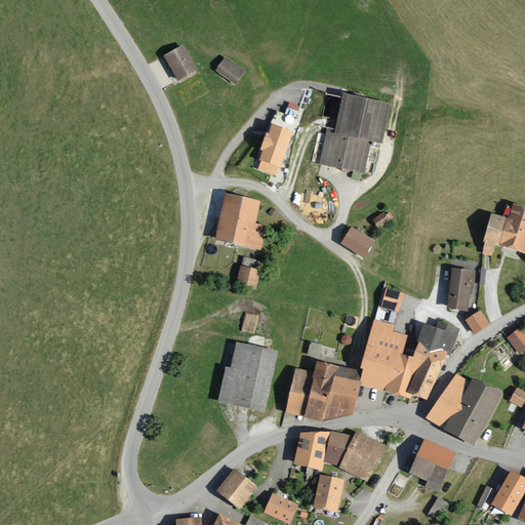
[(182,43),(160,54),(173,81),(196,70),(182,43)]
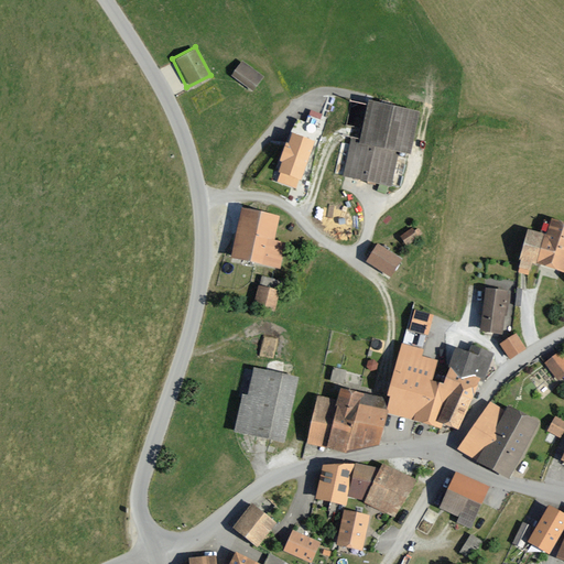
[(240,60),(229,76),(251,90),(262,74),(240,60)]
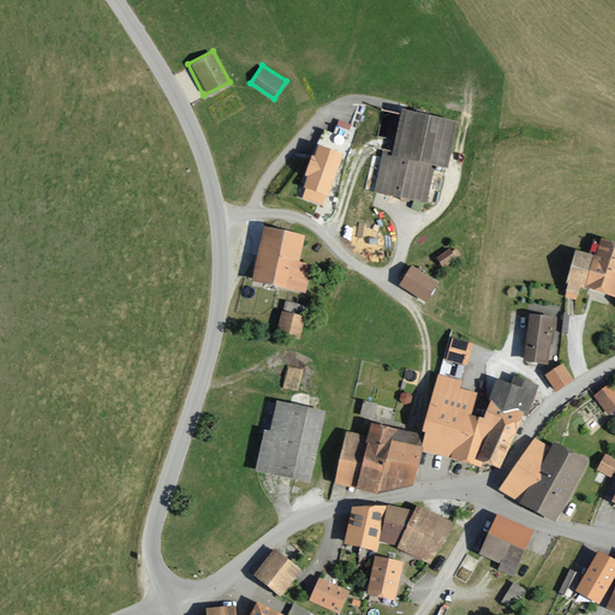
[(457,123),(402,112),(394,151),(381,149),(372,191),(428,202),(436,162),(448,166),(457,123)]
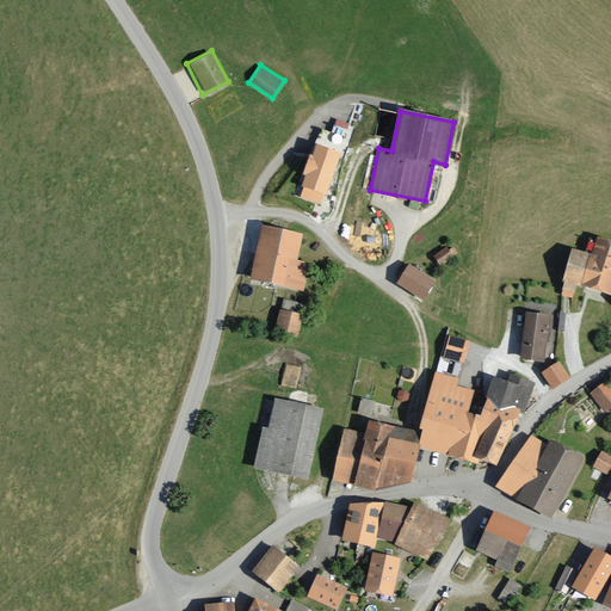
[(341,154),(316,144),(313,154),(310,153),(303,174),(306,176),(301,186),(303,187),(300,196),(321,204),(325,195),(326,195),(341,154)]
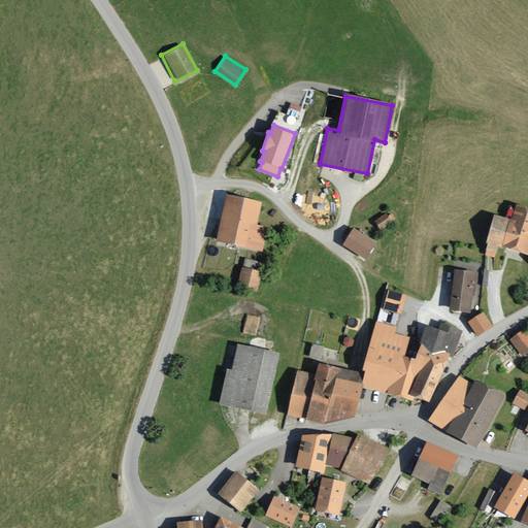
[(261,201),(225,193),(215,238),(261,249),(266,226),(256,224),(261,201)]
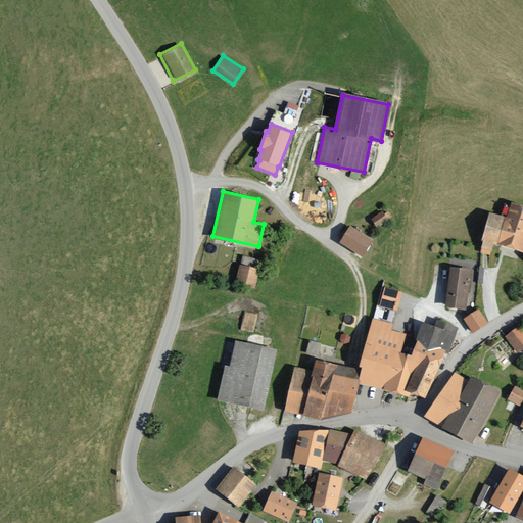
[(507,220),(489,214),(477,251),(490,255),(494,244),(522,252),(522,249),(522,206),(512,203),(507,220)]
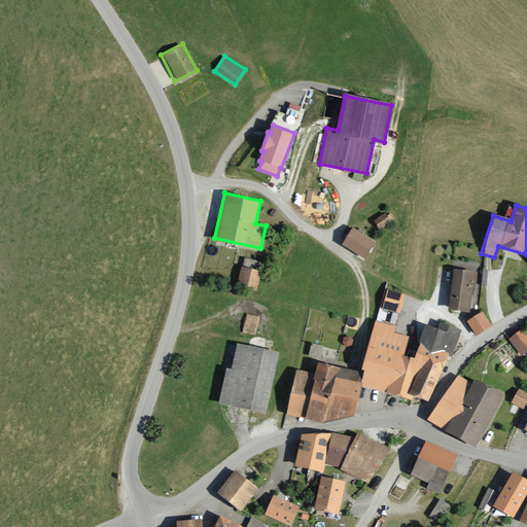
[(385,213),(374,221),(380,230),(391,221),(385,213)]
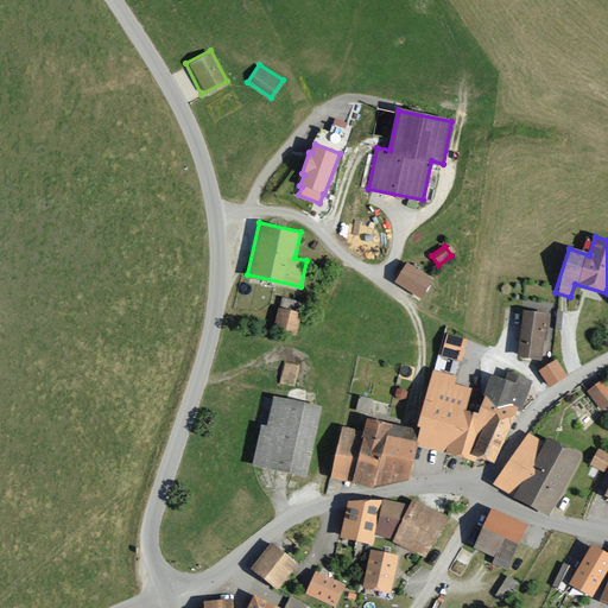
[(434,277),(405,261),(393,282),(423,298),(434,277)]
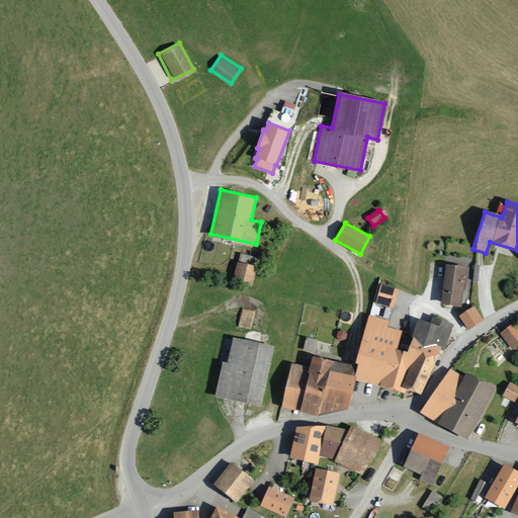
[(256,265),(236,260),(231,279),(251,284),(256,265)]
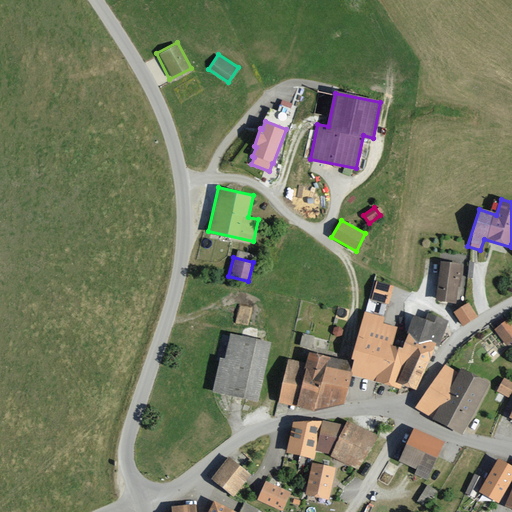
[(462,262),(440,259),(435,299),(457,302),(462,262)]
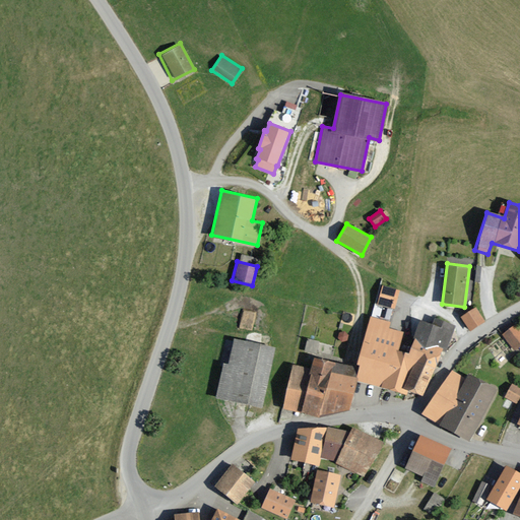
[(395,308),(400,288),(382,284),(378,304),(395,308)]
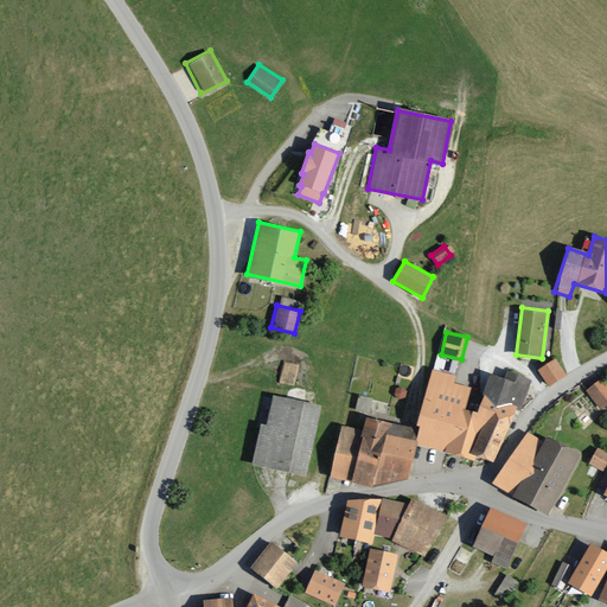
[(566,374),(554,357),(536,368),(548,385),(566,374)]
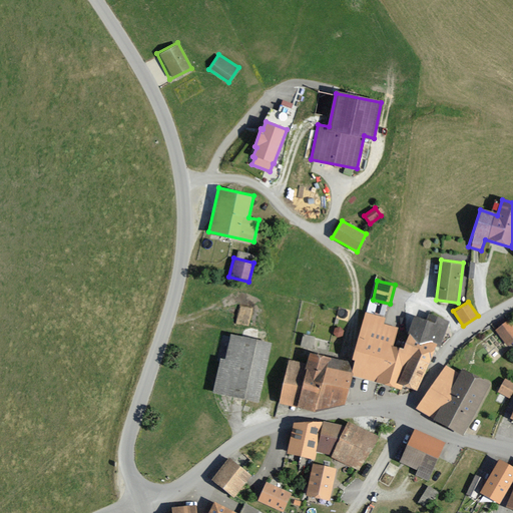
[(399,361),(401,348),(394,345),(398,328),(385,323),(386,318),(380,316),(366,312),(352,358),(347,377),(352,378),(391,389),(399,361)]
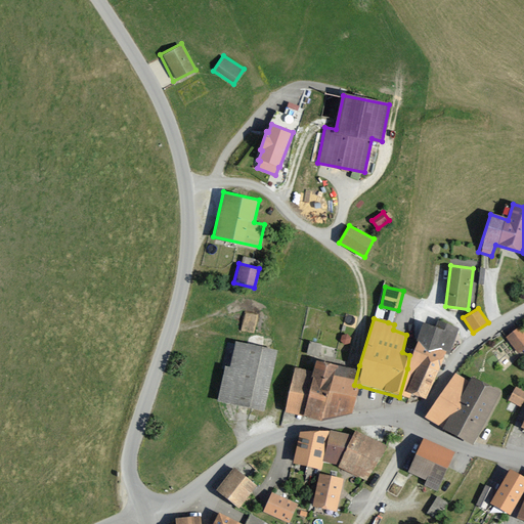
[(435,325),(423,322),(411,356),(409,355),(407,368),(433,376),(444,350),(449,351),(457,326),(437,319),(435,325)]
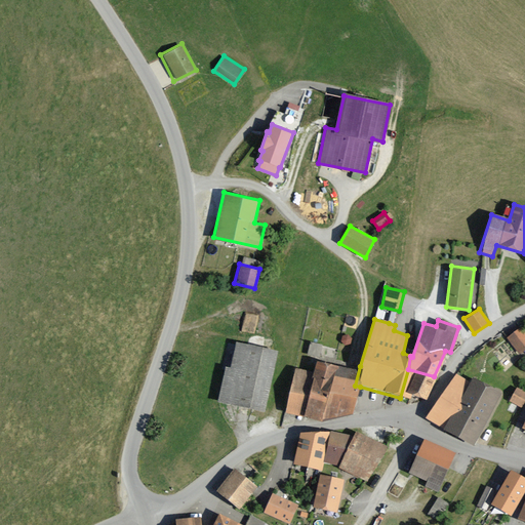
[(524,326),(523,324),(506,336),(518,353),(524,348),(524,326)]
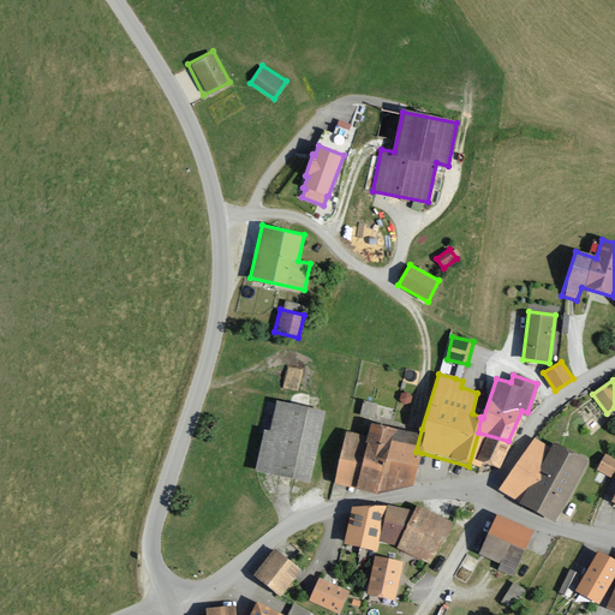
[(326,410),(275,399),(269,429),(264,428),(256,469),(310,481),(326,410)]
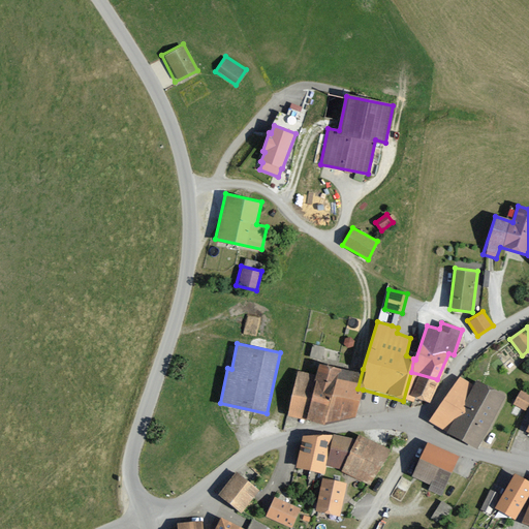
[(358,389),(363,369),(318,361),(315,373),(297,369),(285,415),(323,425),(356,416),(363,390),(358,389)]
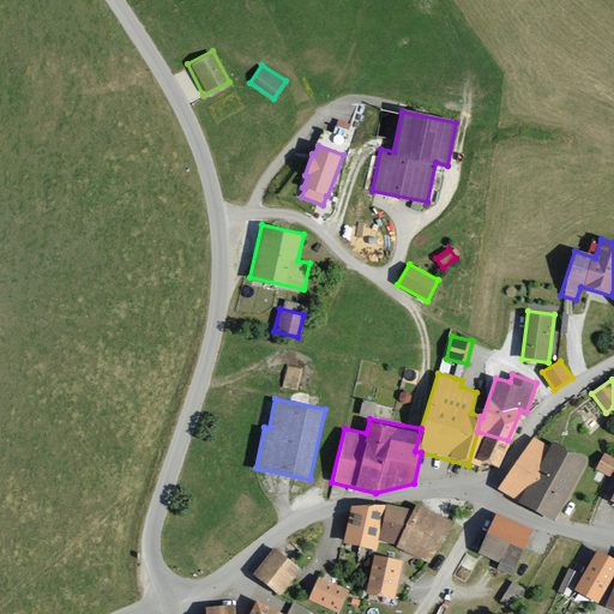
[(507,440),(477,432),(468,465),(479,468),(480,462),(499,468),(507,440)]
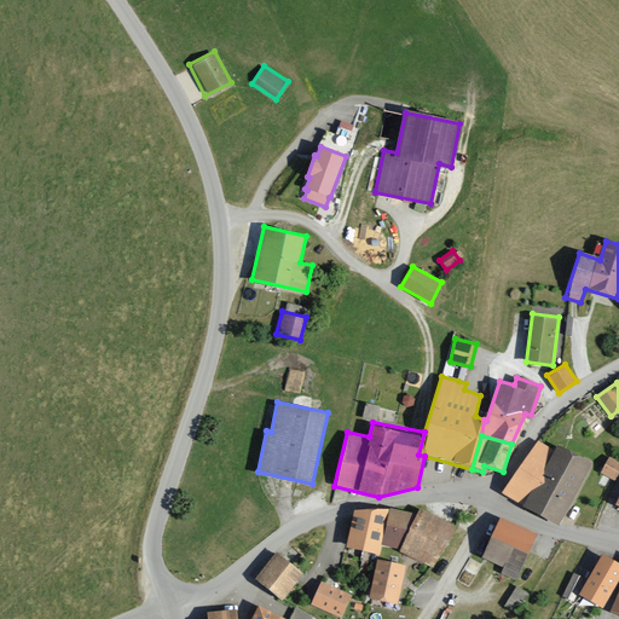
[(554,446),(537,438),(501,495),(559,525),(593,462),(556,444),(554,446)]
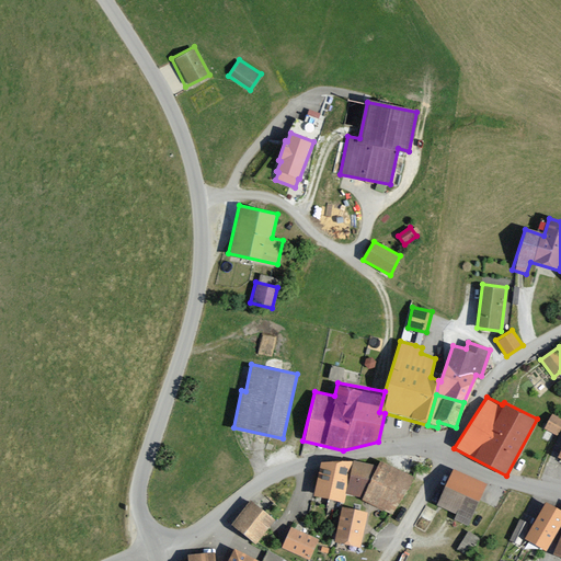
[(560,435),(560,412),(553,408),(544,426),(560,435)]
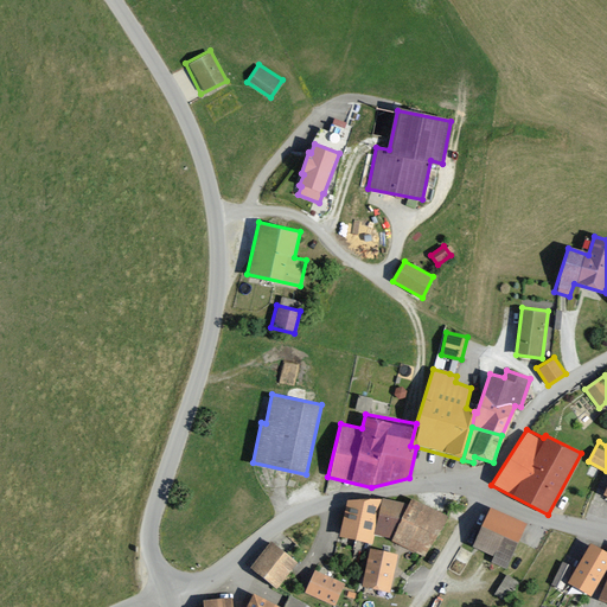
[(375,531),(382,498),(350,500),(340,537),(371,543),(375,531)]
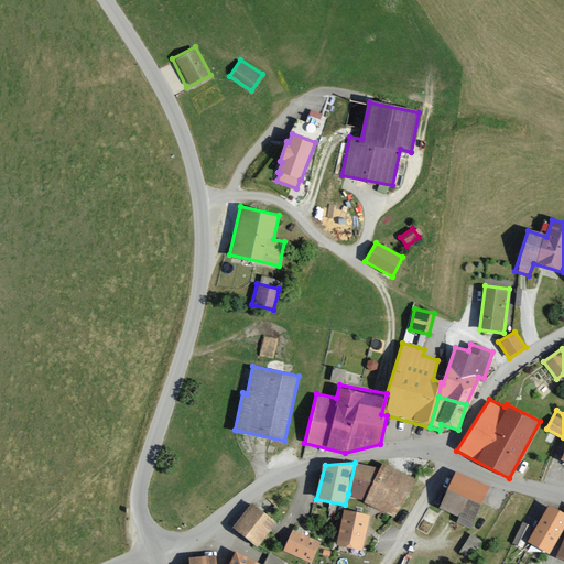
[(364,498),(380,468),(355,463),(348,494),(364,498)]
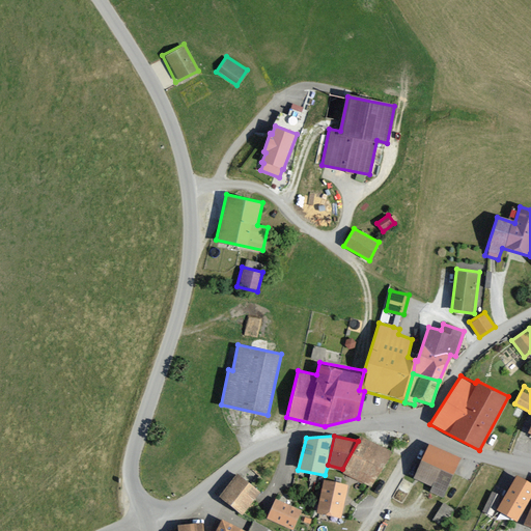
[(391,451),(360,436),(358,441),(342,469),(341,471),(371,487),(391,451)]
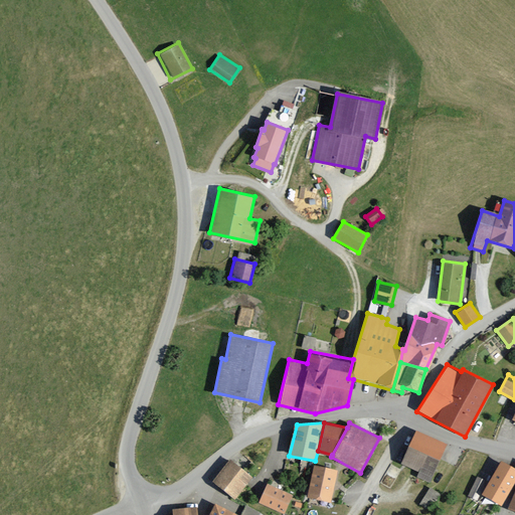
[(446,444),(415,430),(400,463),(417,471),(415,476),(427,482),(446,444)]
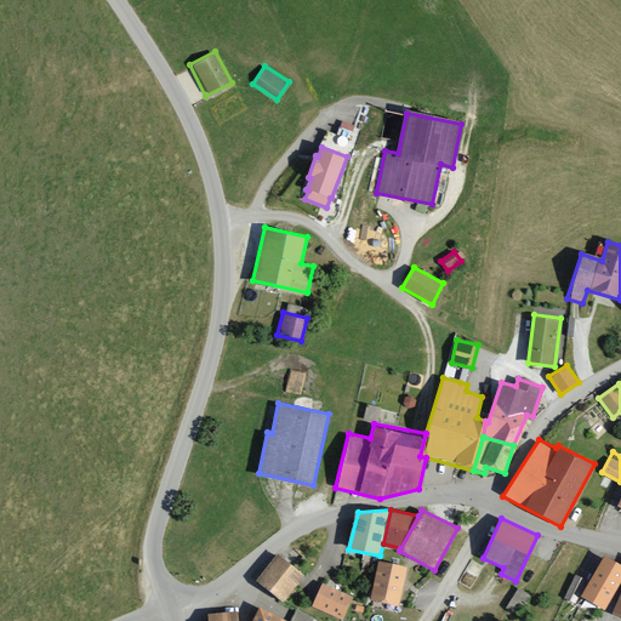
[(303,571),(277,552),(256,580),(283,599),(303,571)]
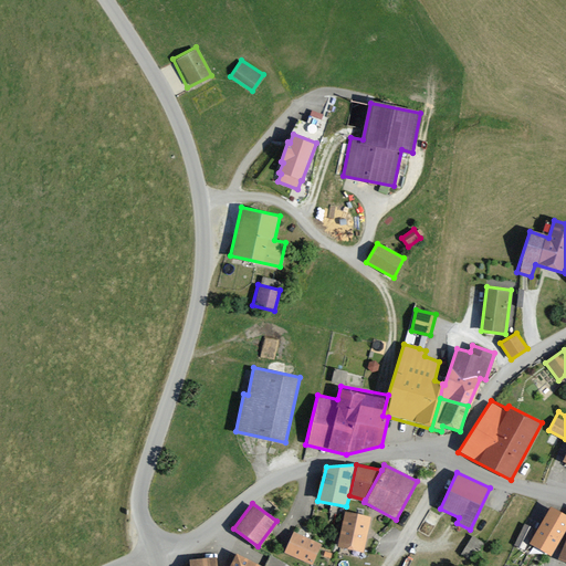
[(557,556),(565,535),(565,514),(548,506),(532,544),(557,556)]
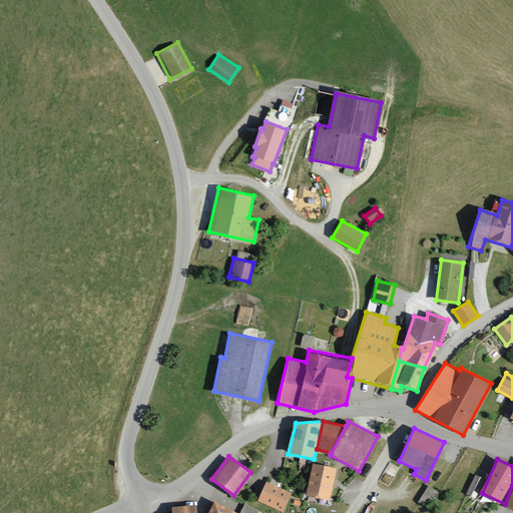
[(335,468),(312,463),(305,495),(329,500),(335,468)]
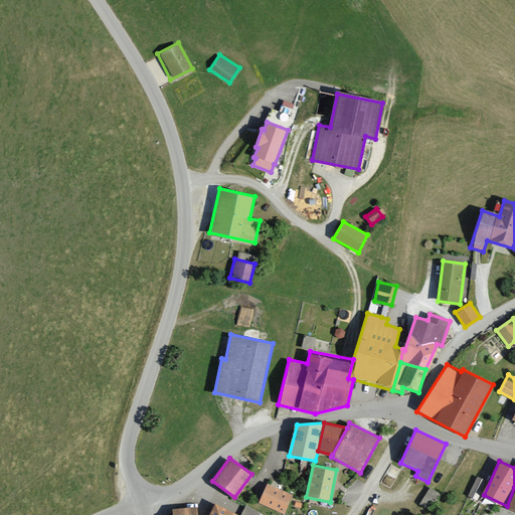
[(477,476),(470,496),(480,500),(486,479),(477,476)]
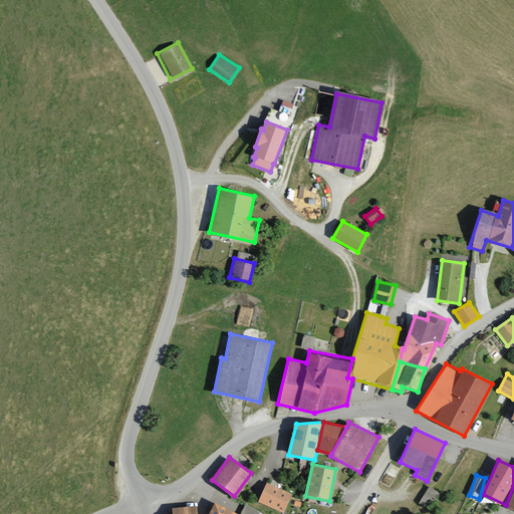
[(292,493),(266,481),(258,500),(283,511),(292,493)]
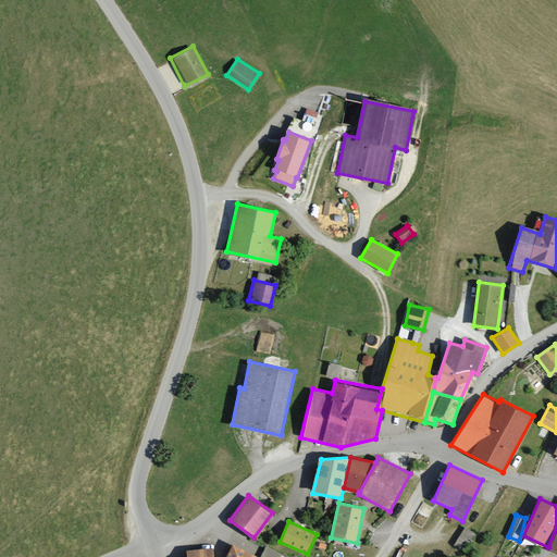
[(465,527),(458,542),(470,546),(477,531),(465,527)]
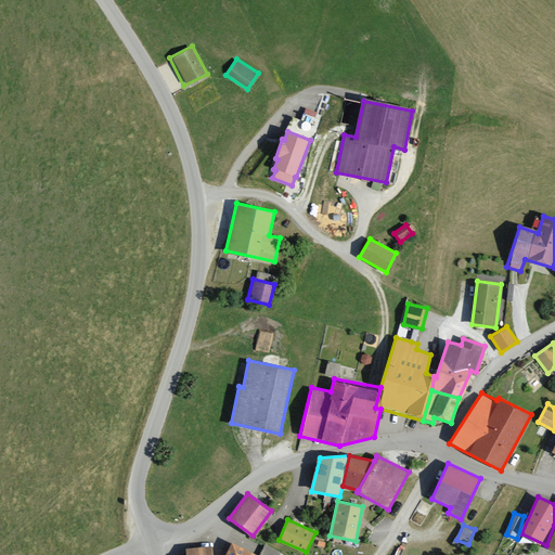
[(258,554),(230,541),(223,554),(278,554),(281,552),(265,544),(258,554)]
